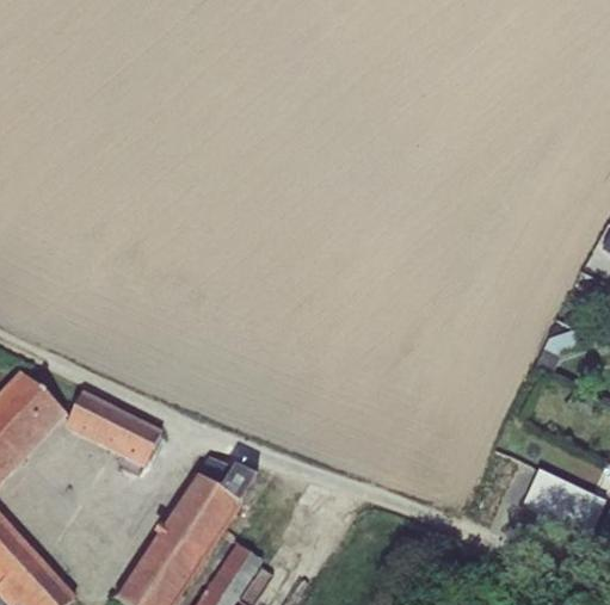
[(546,346),(536,365),(553,372),(561,355),(581,347),(573,326),(553,334),(546,346)]
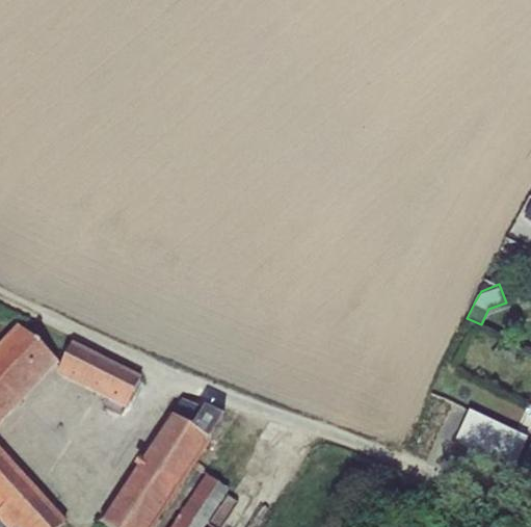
[(21,323),(0,345),(0,419),(57,357),(21,323)]
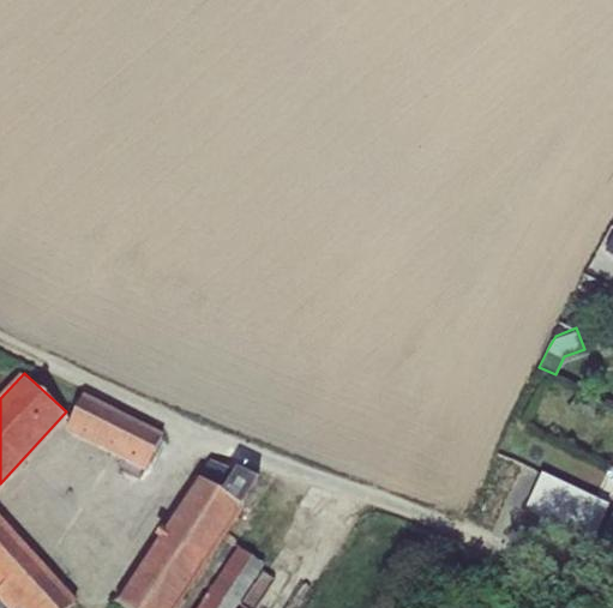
[(84,392),(66,428),(146,468),(164,432),(86,393),(84,392)]
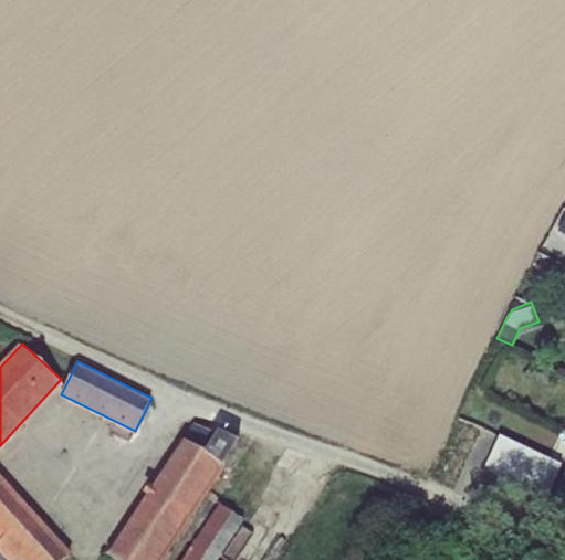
[(195,420),(106,551),(118,559),(163,559),(239,441),(195,420)]
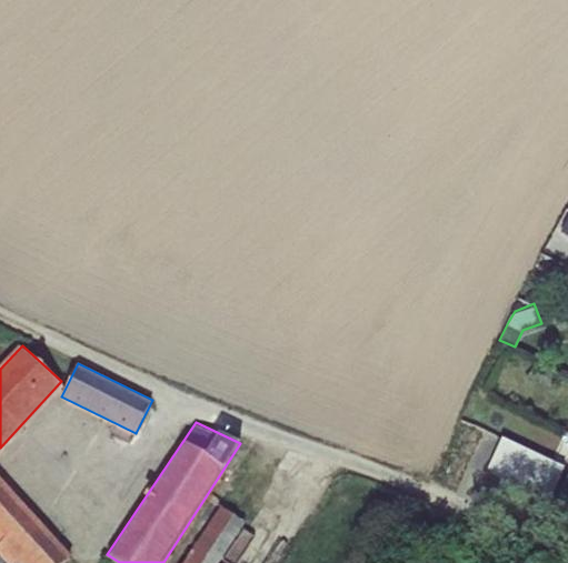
[(502,435),(488,466),(550,495),(566,465),(502,435)]
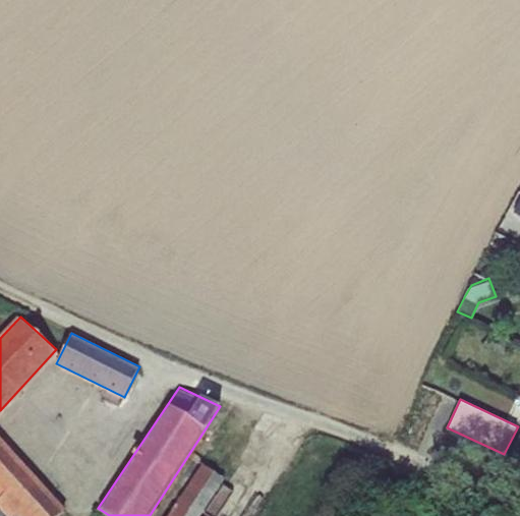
[(0,435),(0,507),(8,515),(57,515),(67,508),(0,435)]
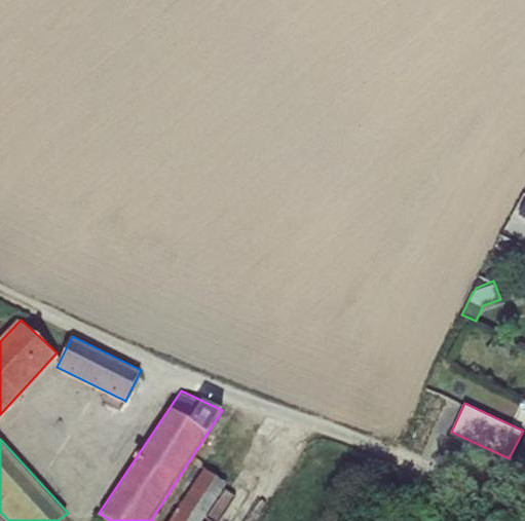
[(524,461),(520,459),(515,470),(524,475),(524,461)]
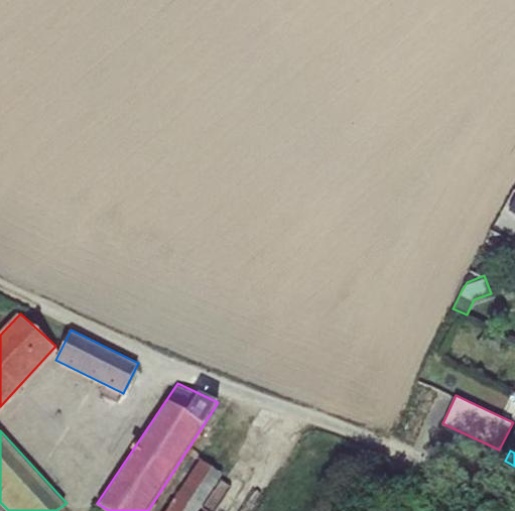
[(202,457),(164,510),(197,510),(224,472),(202,457)]
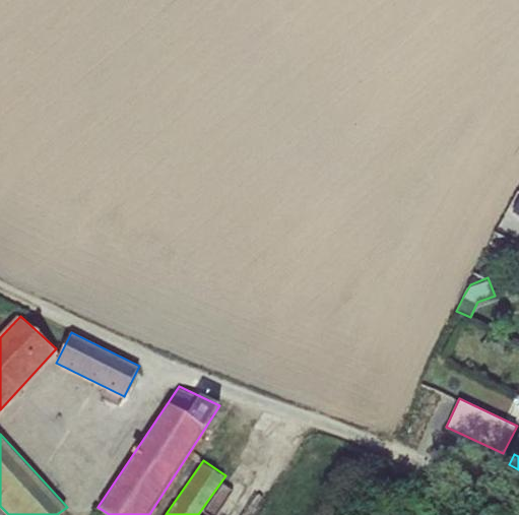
All buildings are outlined.
